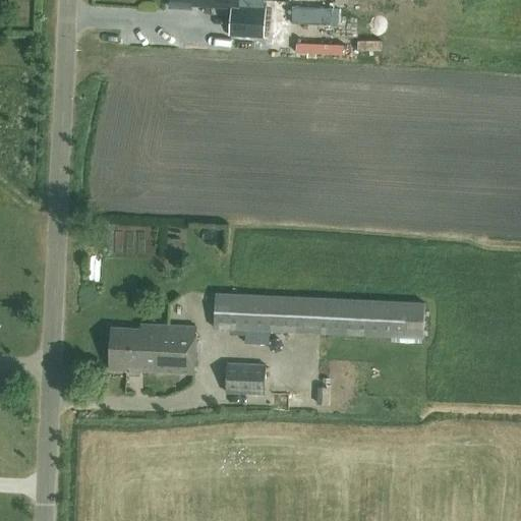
[(264,38),(266,8),(237,6),(237,0),(169,0),(170,1),(192,2),(191,5),(231,8),(229,35),(264,38)]
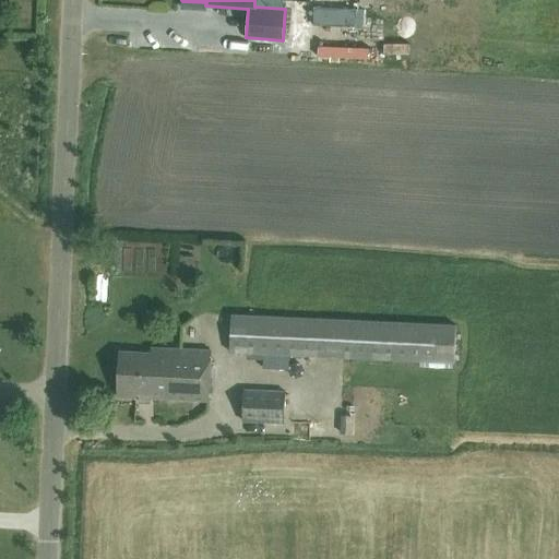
[(340,0),(341,19),(360,18),(359,0),(340,0)]
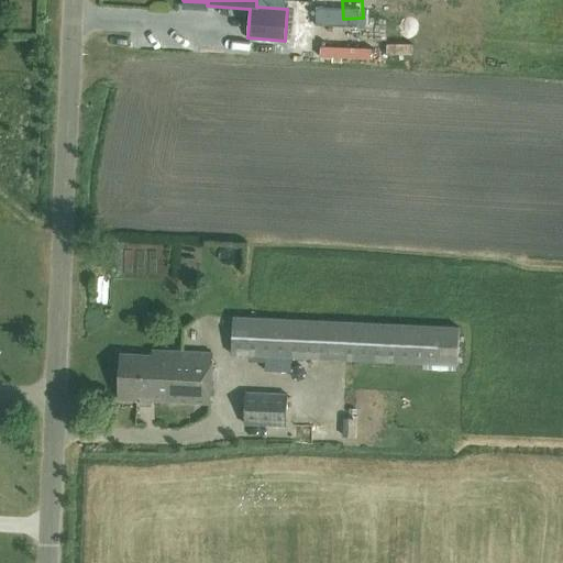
[(320,35),(319,62),(356,64),(357,37),(320,35)]
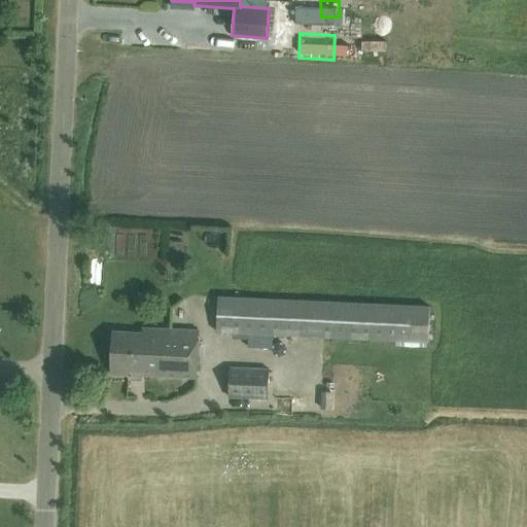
[(200,233),(199,246),(215,247),(216,234),(200,233)]
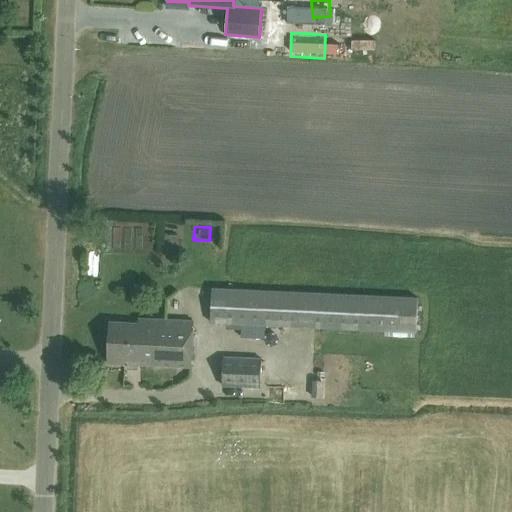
[(415,333),(417,296),(211,286),(210,323),(314,328),(415,333)]
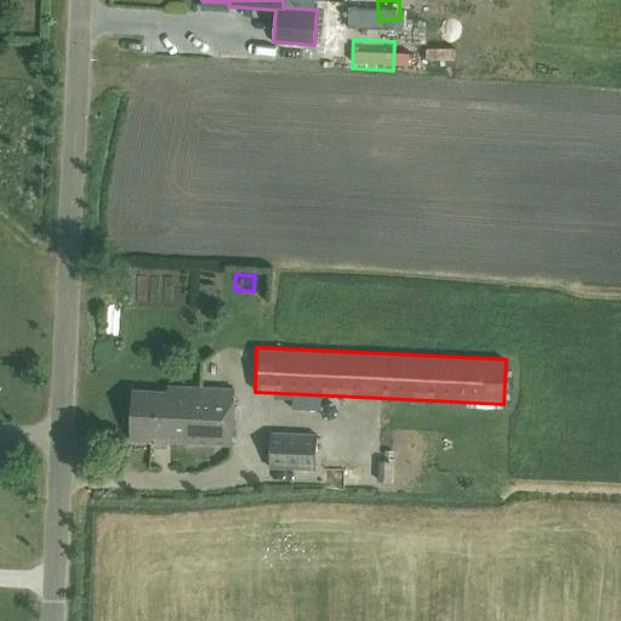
[(231,445),(233,388),(166,385),(166,389),(132,388),(130,440),(231,445)]
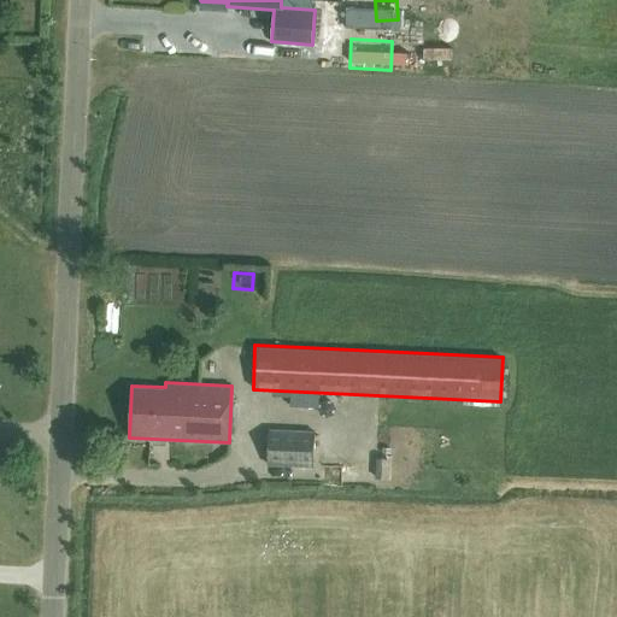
[(315,469),(316,448),(317,434),(303,433),(269,432),(269,444),(268,465),(301,468),(315,469)]
